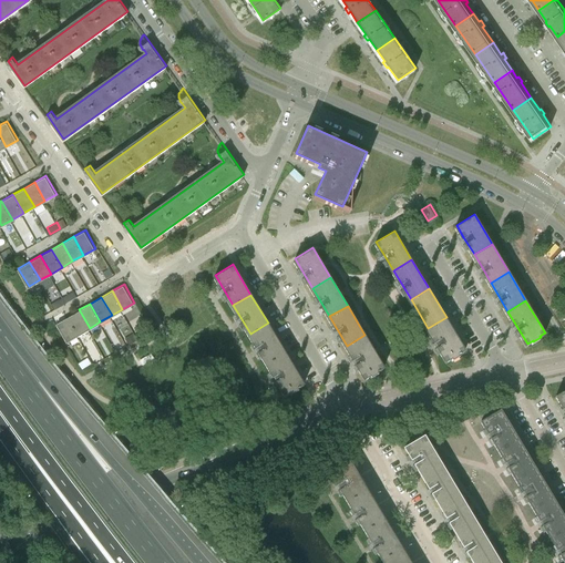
[(79,309),(68,316),(79,334),(90,328),(79,309)]
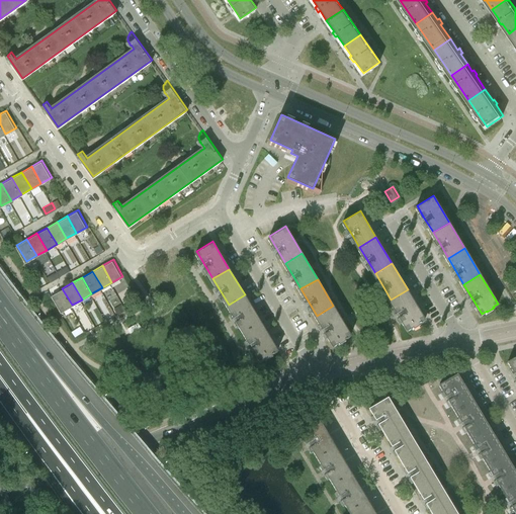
[(62,288),(53,293),(62,311),(72,305),(62,288)]
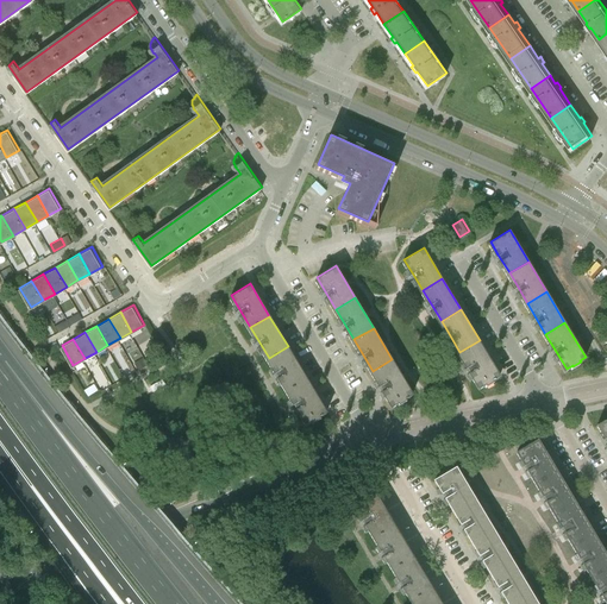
[(480,340),(460,352),(481,387),(486,383),(487,384),(495,379),(494,378),(500,375),(480,340)]
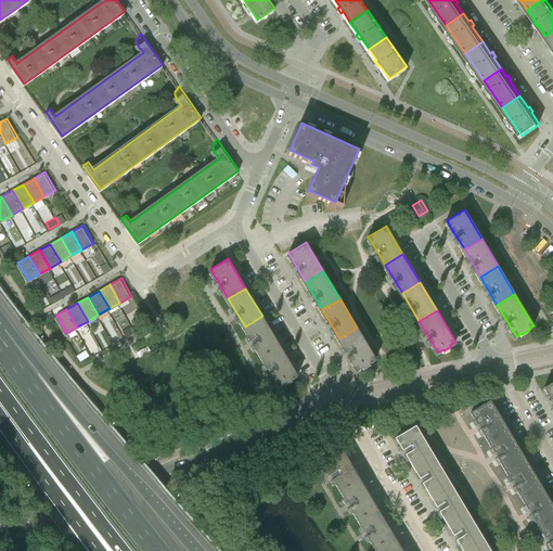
[(279,344),(262,316),(245,327),(261,355),(279,344)]
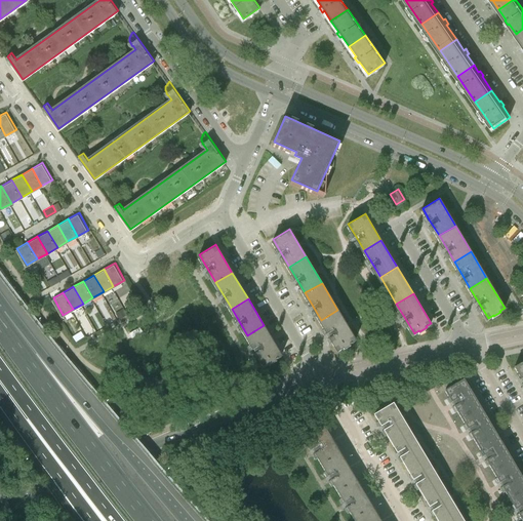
[(124,306),(114,311),(117,316),(127,311),(124,306)]
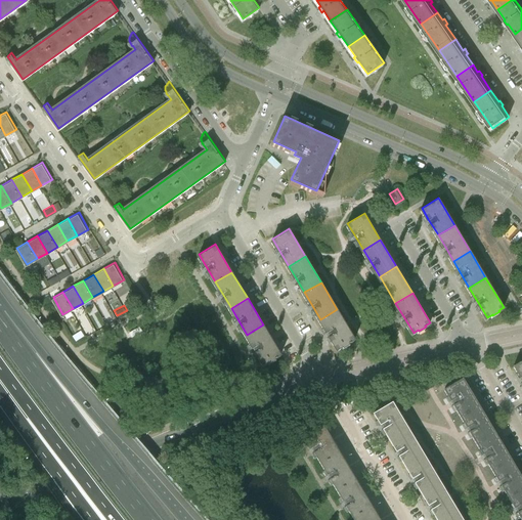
[(354,339),(337,309),(320,319),(338,348),(343,345),(344,347),(350,343),(350,342),(354,339)]
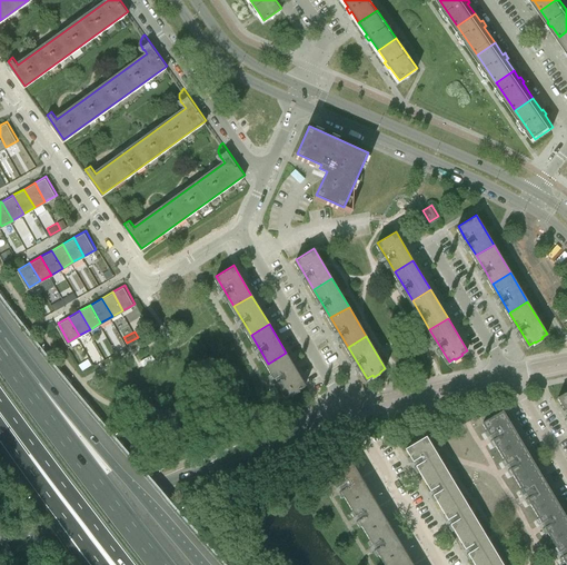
[(116,349),(127,343),(123,337),(119,339),(112,343),(116,349)]
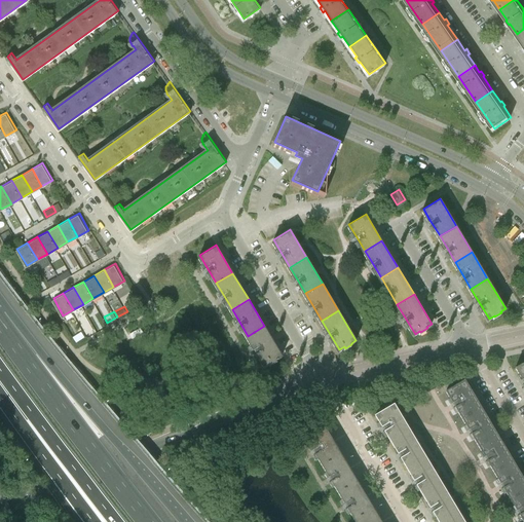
[(142,325),(131,331),(134,335),(144,329),(142,325)]
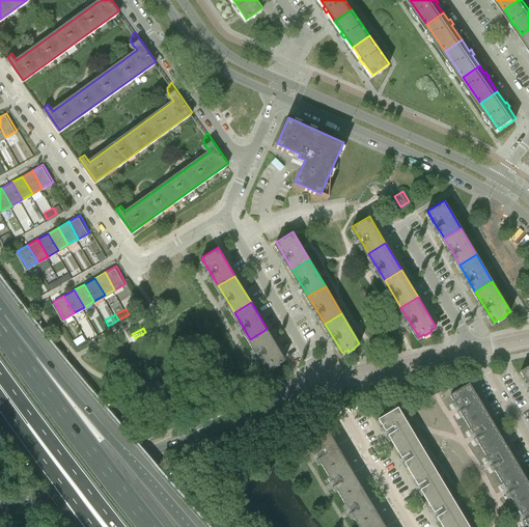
[(284,359),(267,329),(250,339),(268,368),(273,365),(274,367),(280,363),(279,362),(284,359)]
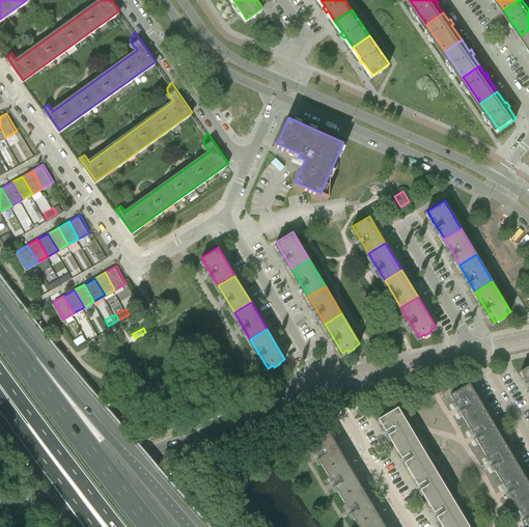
[(451,392),(458,404),(461,408),(469,421),(485,411),(469,382),(451,392)]
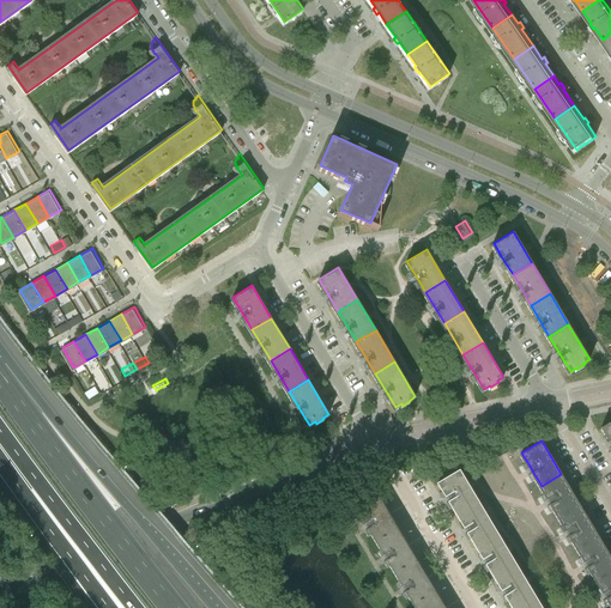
[(439,480),(447,494),(447,493),(451,498),(449,499),(459,514),(478,502),(459,468),(439,480)]
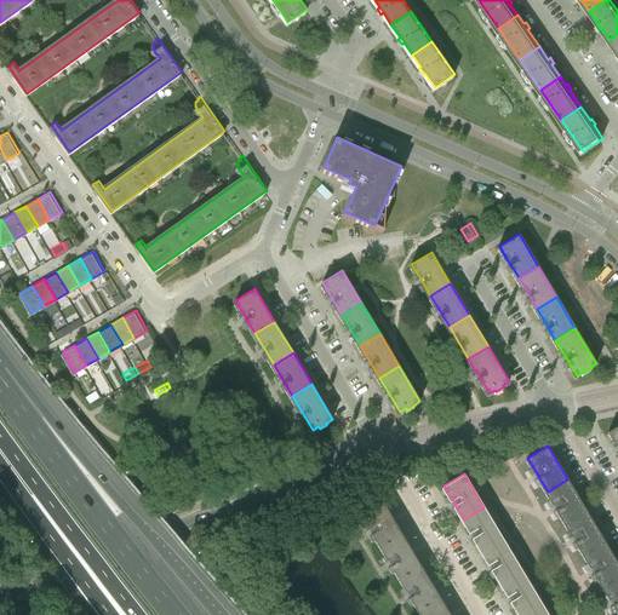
[(587,511),(567,480),(548,492),(554,503),(555,503),(558,507),(566,522),(587,511)]
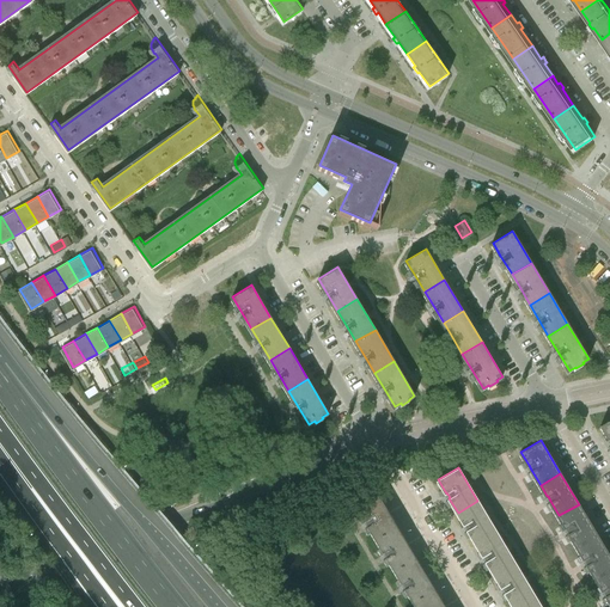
[(358,507),(366,520),(368,525),(377,539),(397,527),(377,495),(358,507)]
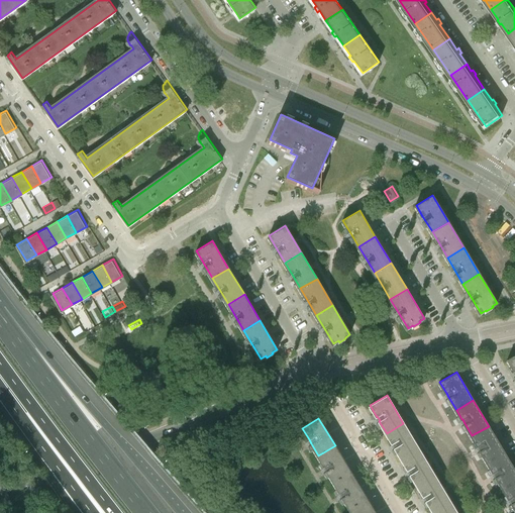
[(419,449),(403,423),(387,433),(393,443),(395,446),(395,447),(402,459),(419,449)]
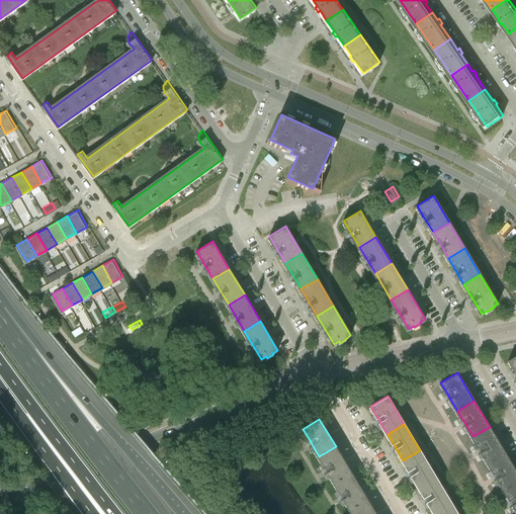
[(506,453),(490,427),(473,436),(479,447),(479,446),(482,450),(481,450),(489,463),(506,453)]
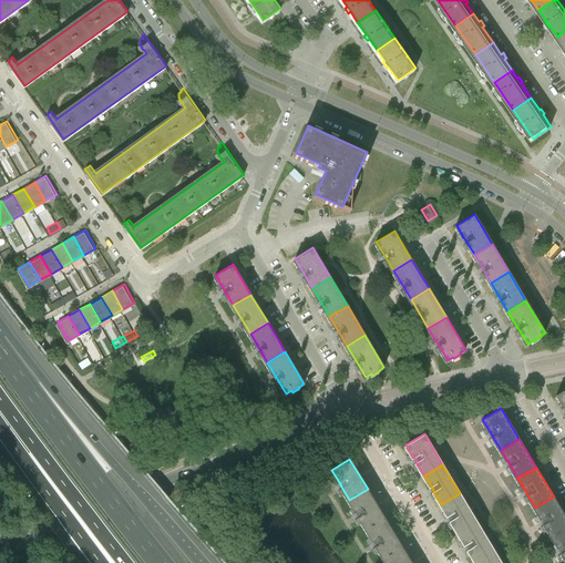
[(384,517),(368,489),(349,500),(356,511),(357,511),(358,513),(359,515),(366,528),(384,517)]
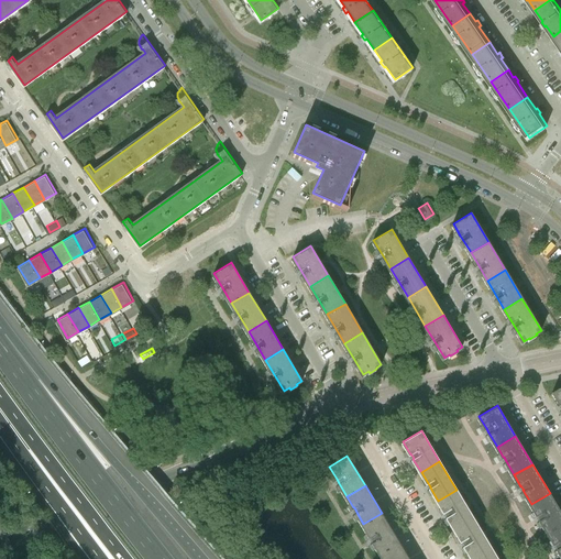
[(473,518),(457,490),(438,501),(444,512),(446,512),(448,516),(455,529),(473,518)]
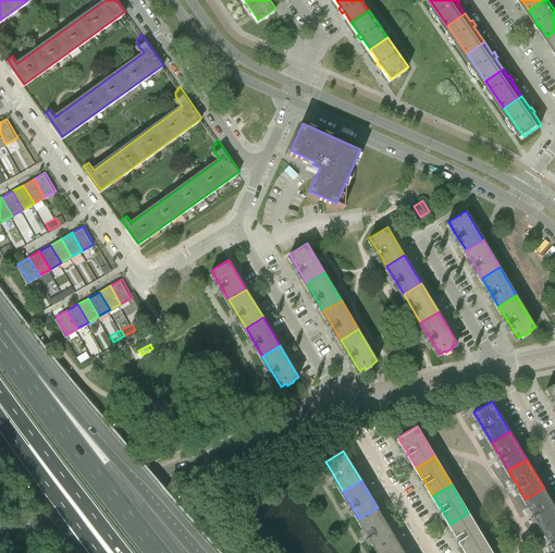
[(554,505),(544,488),(526,499),(532,510),(532,508),(534,513),(534,514),(542,527),(554,518),(554,505)]
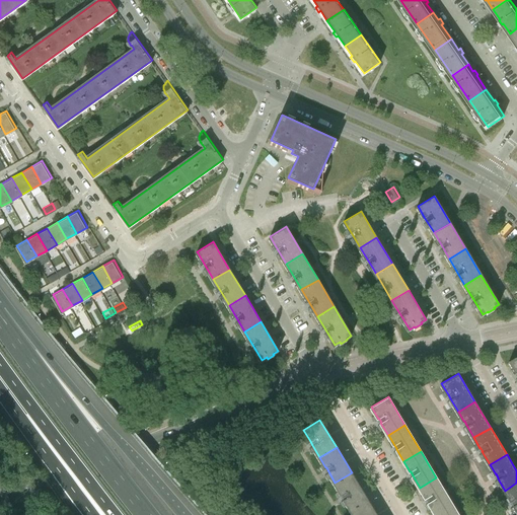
[(368,500),(352,472),(335,483),(342,494),(345,498),(344,498),(351,510),(368,500)]
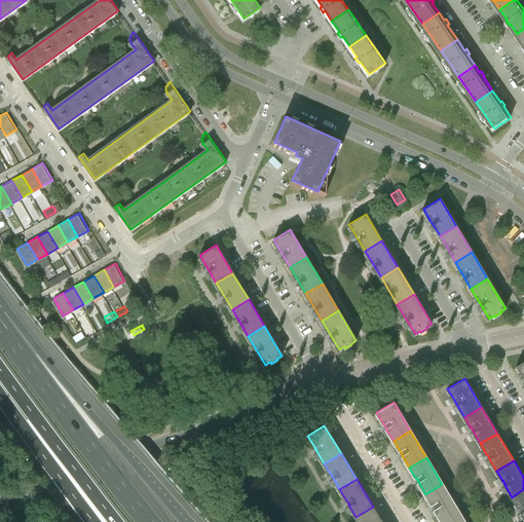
[(458,511),(442,484),(425,494),(432,505),(435,509),(434,509),(441,521),(458,511)]
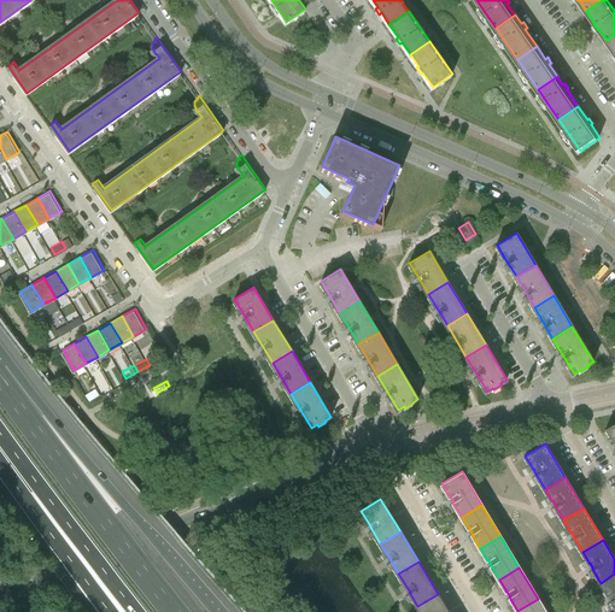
[(614,574),(601,583),(608,595),(609,595),(611,600),(614,605),(614,574)]
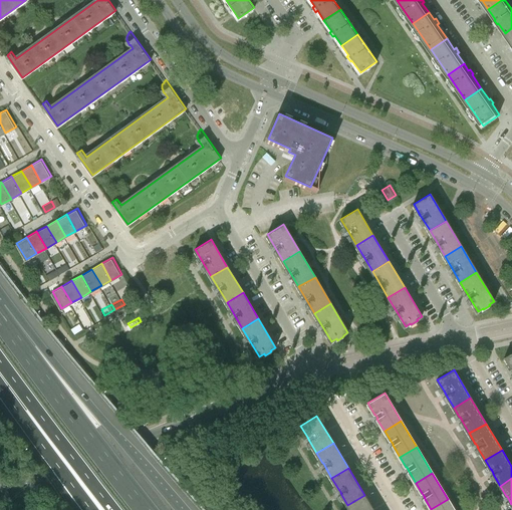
[(372,509),(364,495),(347,505),(350,509),(372,509)]
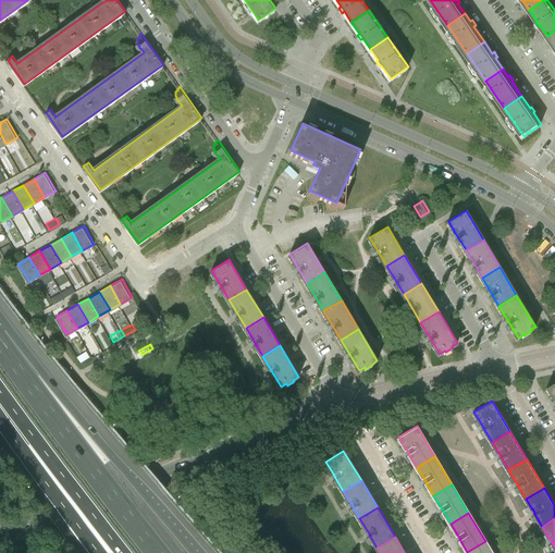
[(492,552),(485,541),(467,552),(468,552),(492,552)]
